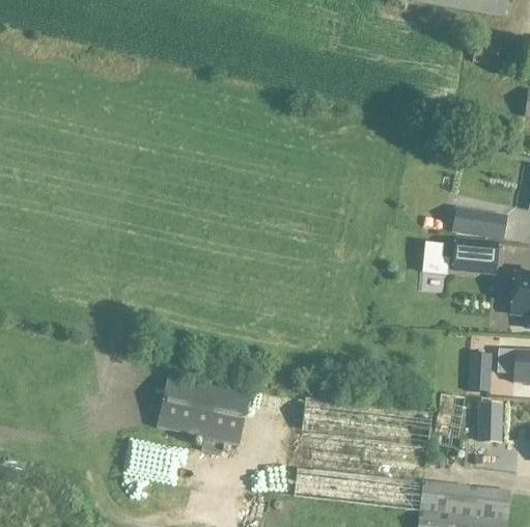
[(403,0),(503,16),(505,0),(403,0)]
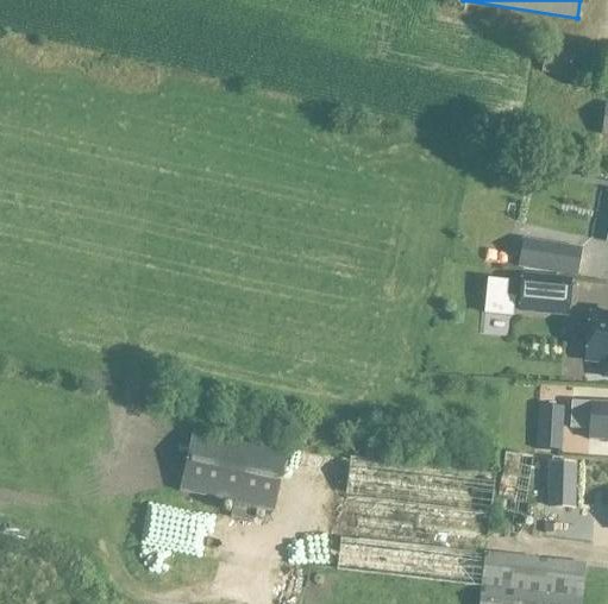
[(581,245),(524,236),(519,263),(576,271),(581,245)]
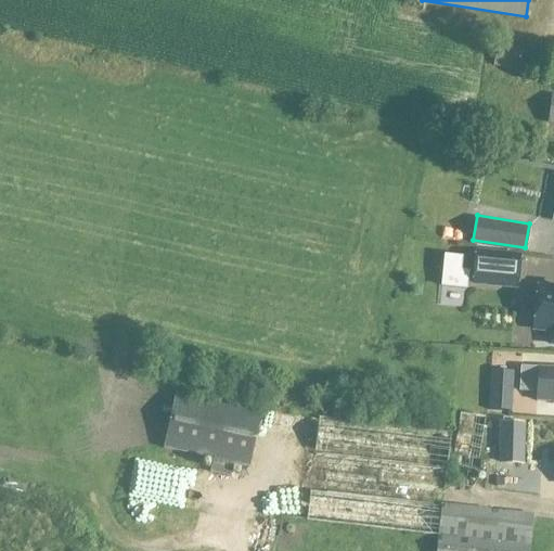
[(476,251),(473,281),(516,284),(519,254),(476,251)]
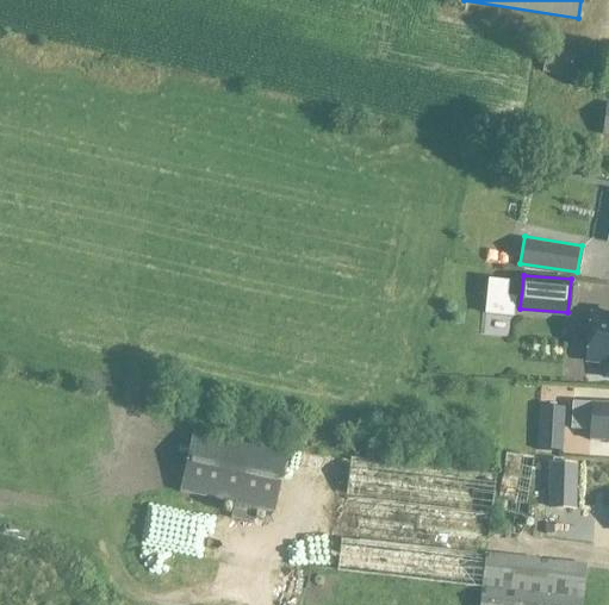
[(608,315),(591,313),(588,357),(606,360),(604,374),(608,374),(608,315)]
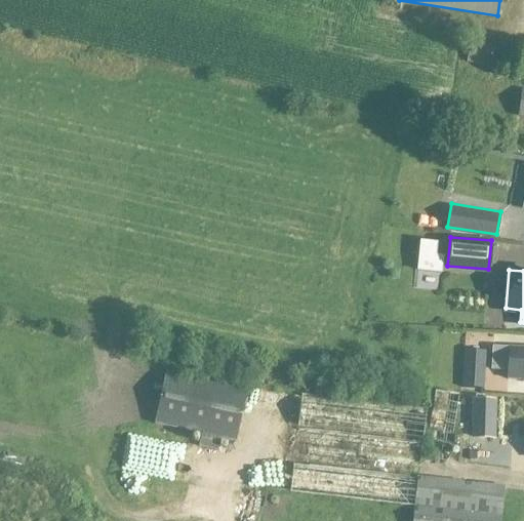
[(508,368),(508,376),(523,377),(523,347),(510,347),(493,346),(491,367),(508,368)]
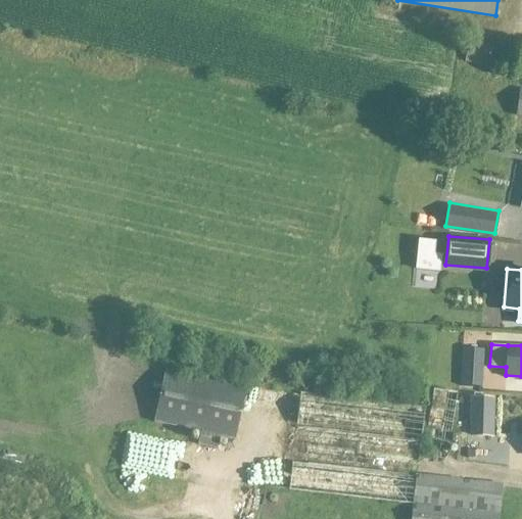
[(481,385),(484,347),(463,346),(460,383),(481,385)]
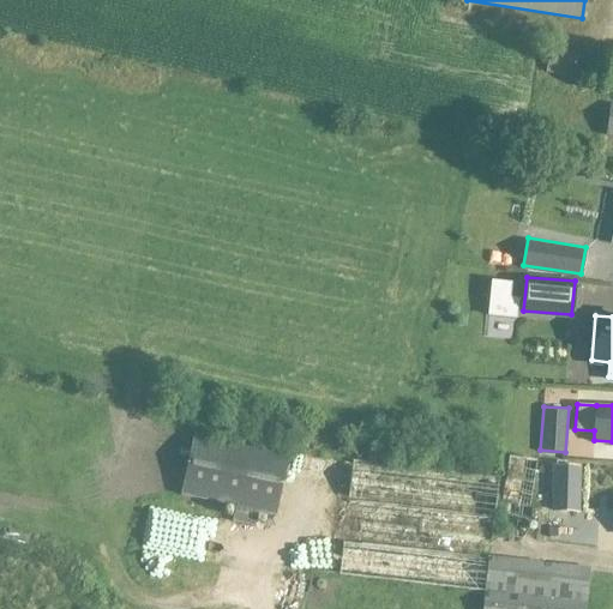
[(193,434),(181,492),(236,504),(233,518),(256,523),(258,508),(275,512),(288,454),(193,434)]
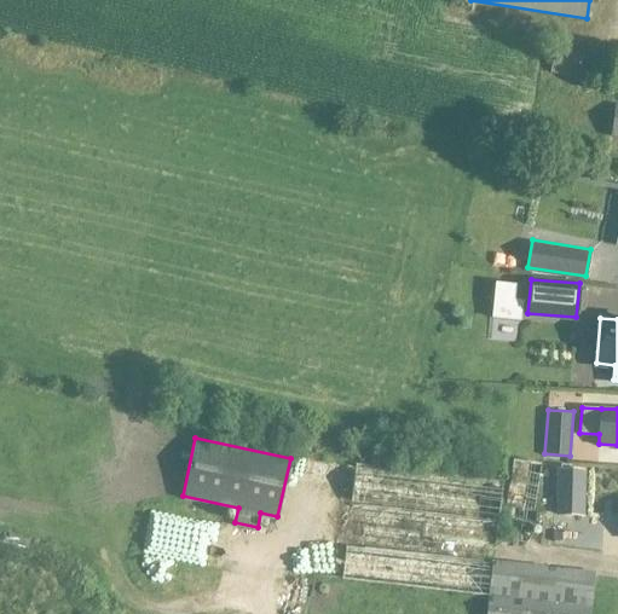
[(344,490),(487,504),(490,482),(346,467),(344,490)]
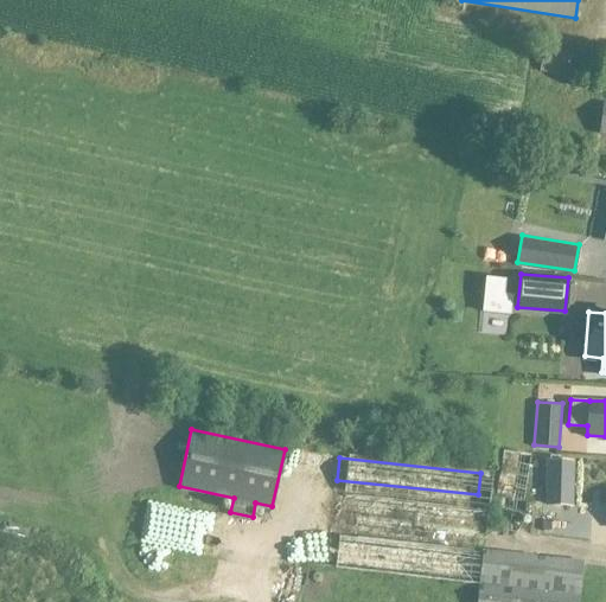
[(571,460),(548,460),(548,480),(569,480),(571,460)]
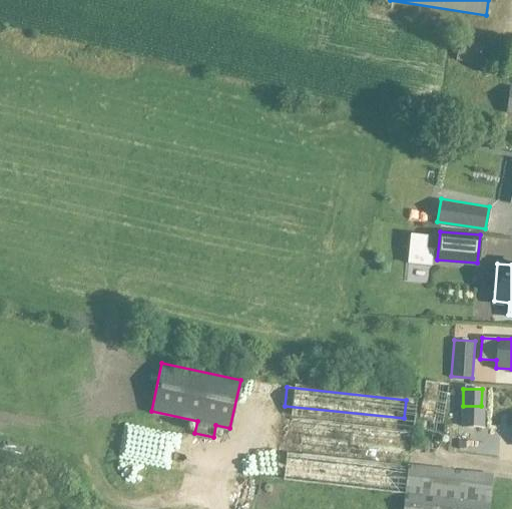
[(355,448),(394,450),(394,433),(355,432),(355,448)]
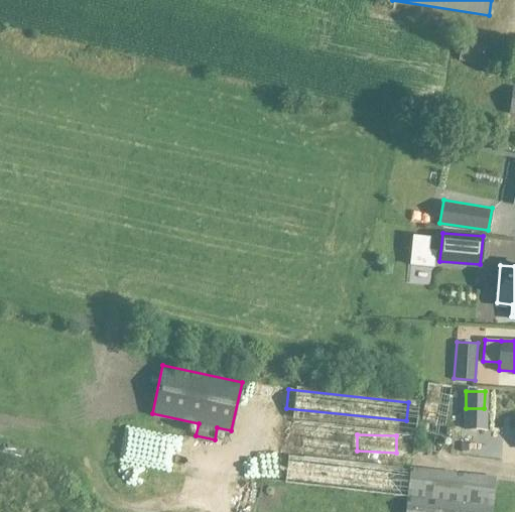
[(412,468),(406,511),(491,511),(495,476),(412,468)]
